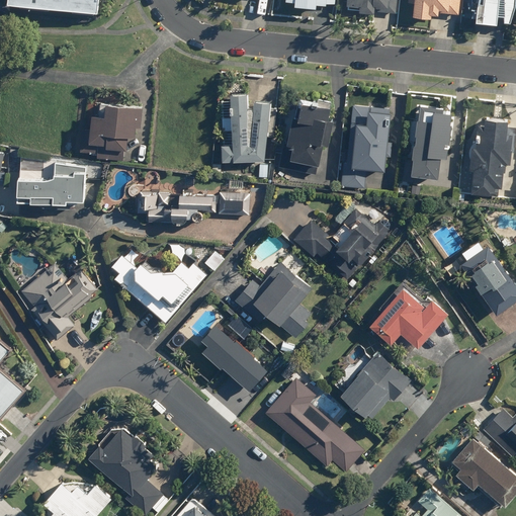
[(6,0),(6,4),(97,12),(98,0),(6,0)]
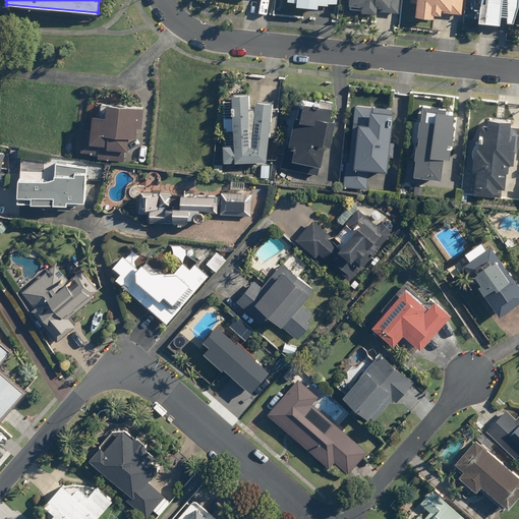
[(286,0),(286,2),(296,2),(296,7),(318,8),(318,4),(336,5),(336,0),(286,0)]
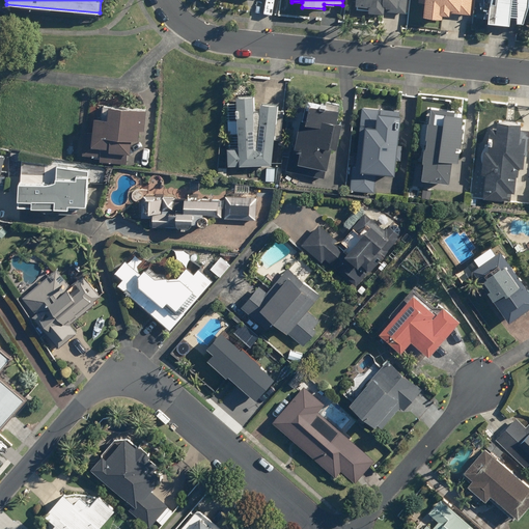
[(356,0),(357,11),(363,11),(363,6),(368,7),(367,14),(383,15),(384,8),(397,9),(396,0),(356,0)]
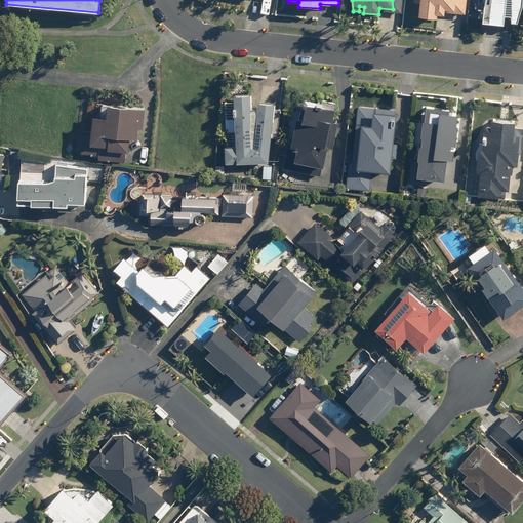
[(412,0),(412,2),(418,3),(417,17),(437,18),(437,14),(444,14),(444,10),(454,11),(454,0),(456,1),(456,0),(412,0)]
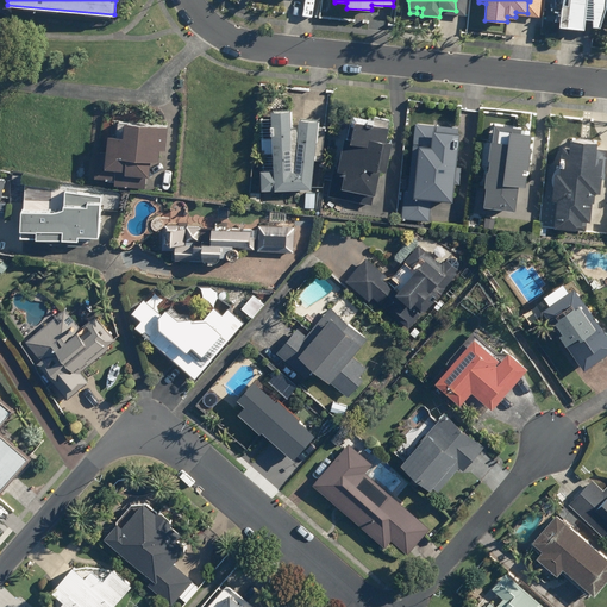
[(606,0),(563,0),(562,27),(583,29),(583,26),(600,27),(606,8),(606,0)]
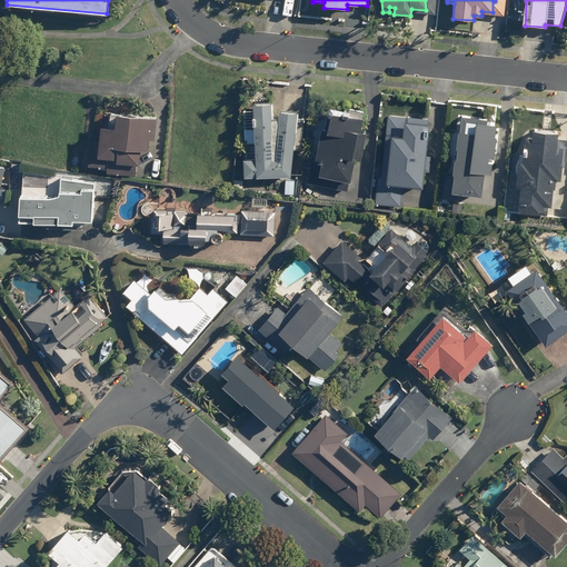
[(252,112),(242,111),(242,179),(292,179),(297,112),(278,112),(278,119),(271,119),(272,105),(254,103),(252,112)]
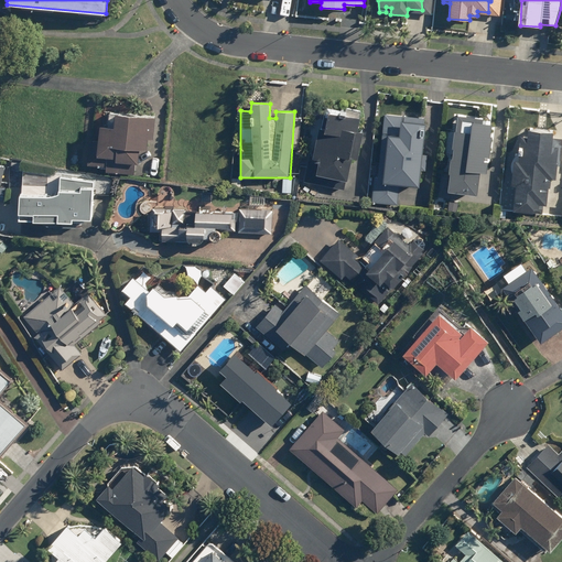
[(98,142),(88,141),(86,166),(104,169),(104,174),(133,176),(134,165),(138,166),(139,150),(147,150),(148,140),(153,141),(155,117),(108,112),(107,128),(99,128),(98,142)]
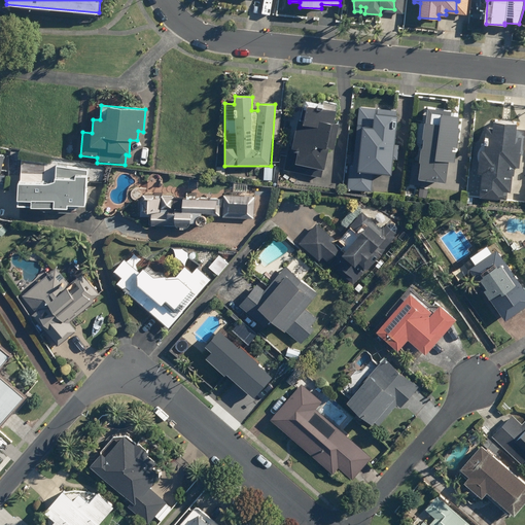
[(307,110),(300,109),(292,143),(288,142),(283,171),(321,178),(335,112),(308,106),(307,110)]
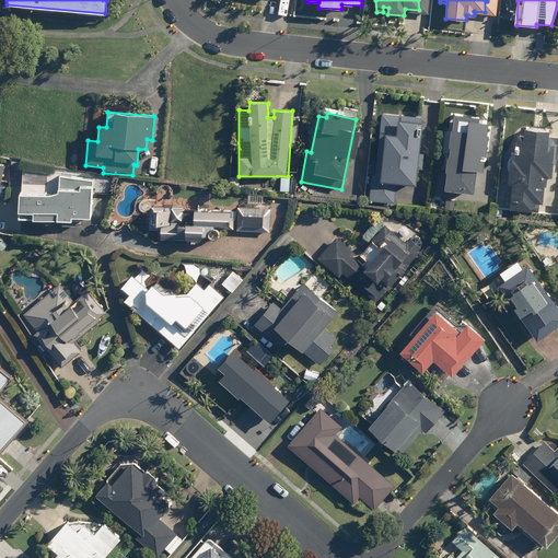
[(422,118),(380,115),(374,177),(370,177),(368,204),(394,206),(396,184),(416,186),(422,118)]
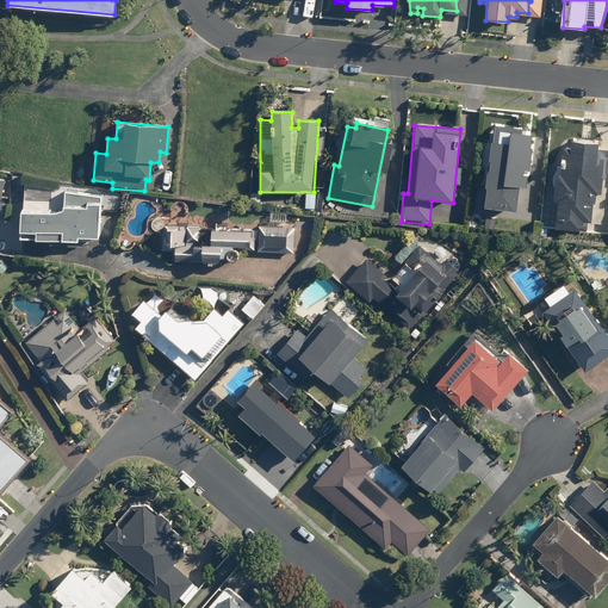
[(533,131),(492,126),(485,208),(516,210),(519,186),(527,187),(533,131)]
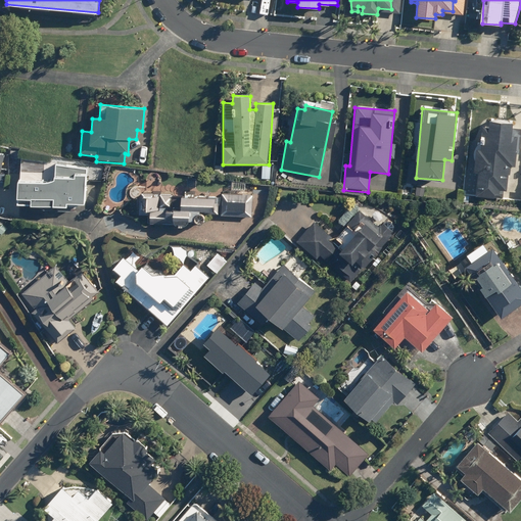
[(481,148),(476,148),(474,171),(477,172),(476,193),(499,195),(500,190),(507,191),(509,167),(514,167),(516,137),(512,137),(513,123),(488,121),(487,145),(481,145),(481,148)]
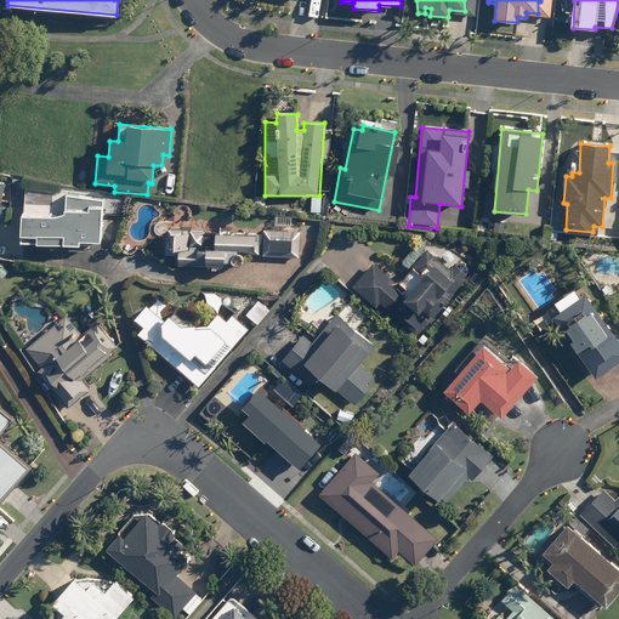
[(64,215),(21,213),(20,243),(100,245),(101,198),(66,197),(64,215)]
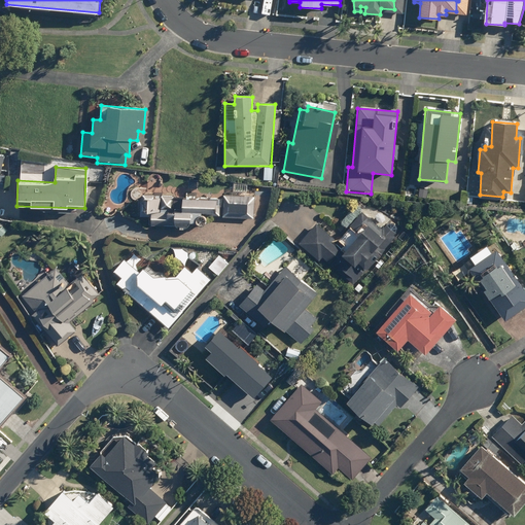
[(273,170),(263,169),(263,182),(272,183),(273,170)]
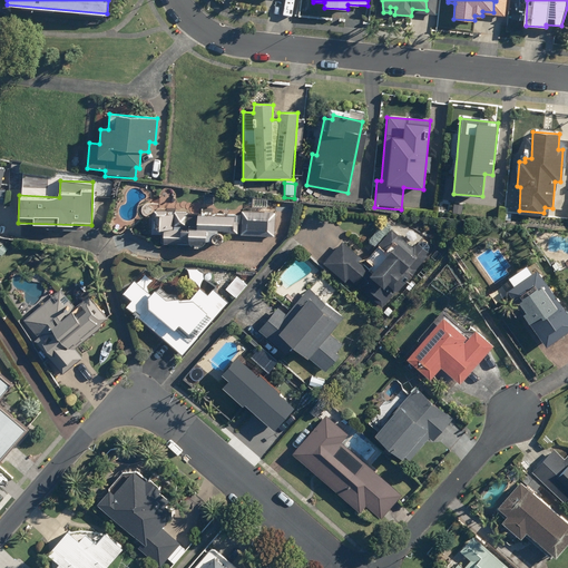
[(274,213),(241,212),(241,235),(273,236),(274,213)]
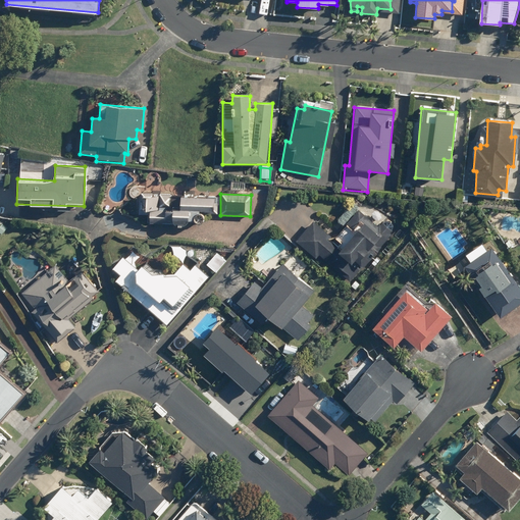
[(214,212),(214,198),(140,195),(140,210),(146,211),(146,223),(176,224),(176,219),(199,220),(199,211),(214,212)]
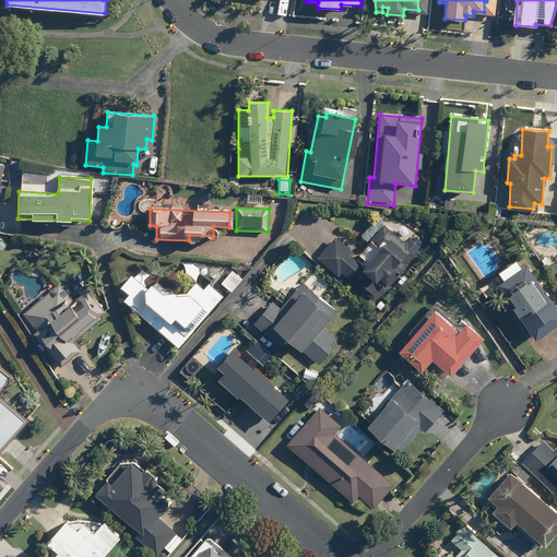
[(357,257),(335,238),(317,260),(339,279),(342,274),(374,301),(401,270),(398,267),(406,256),(412,260),(422,249),(410,238),(405,244),(383,225),(357,257)]
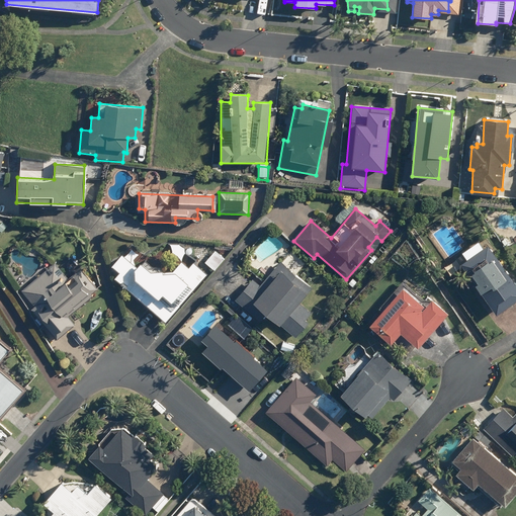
[(118,272),(113,278),(163,323),(206,275),(193,264),(196,261),(176,243),(174,244),(172,244),(169,245),(167,245),(165,246),(163,246),(161,247),(159,248),(157,249),(155,250),(153,251),(151,252),(149,253),(147,254),(145,256),(144,257),(130,246),(111,267),(118,272)]
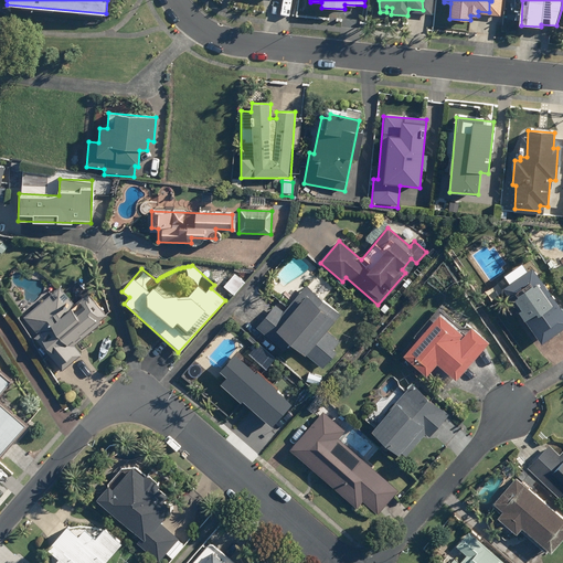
[(562,312),(531,266),(502,285),(541,344),(562,329),(562,312)]
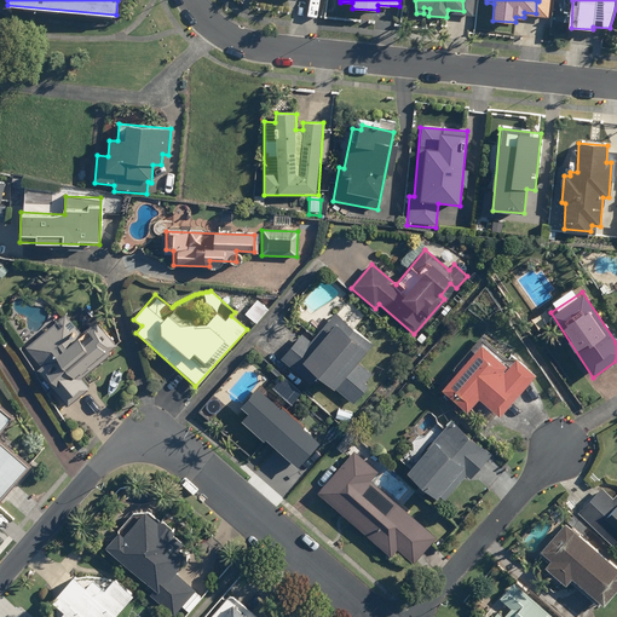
[(267,310),(257,301),(243,316),(254,326),(267,310)]
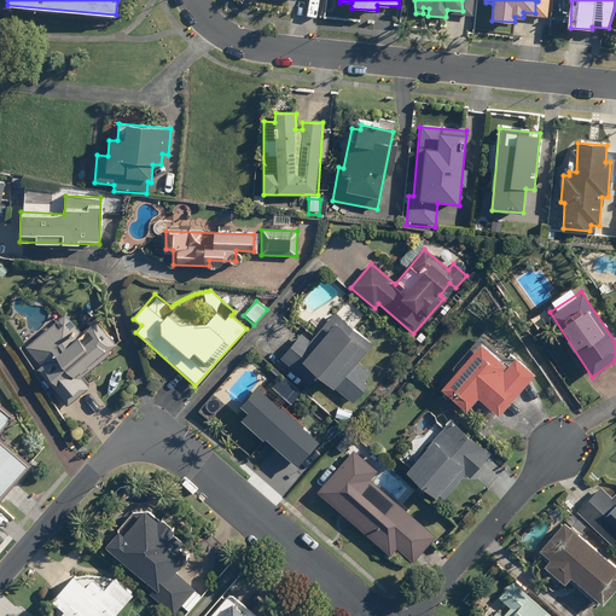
[(81,335),(64,314),(24,348),(41,368),(38,371),(68,407),(88,389),(79,377),(115,346),(96,321),(81,335)]
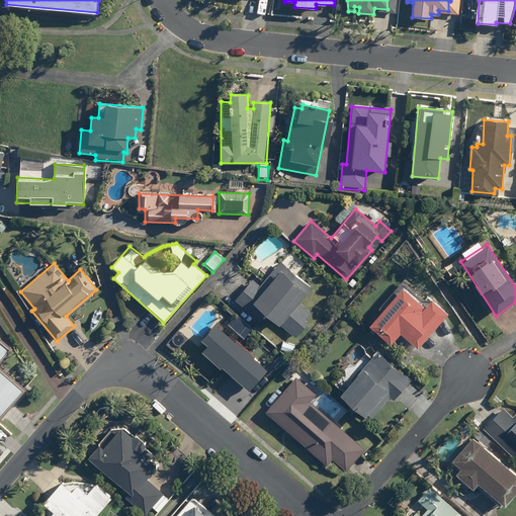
[(260,286),(252,280),(234,302),(259,323),(265,316),(278,327),(280,324),(296,338),(308,325),(305,322),(311,315),(298,304),(311,289),(279,263),(260,286)]
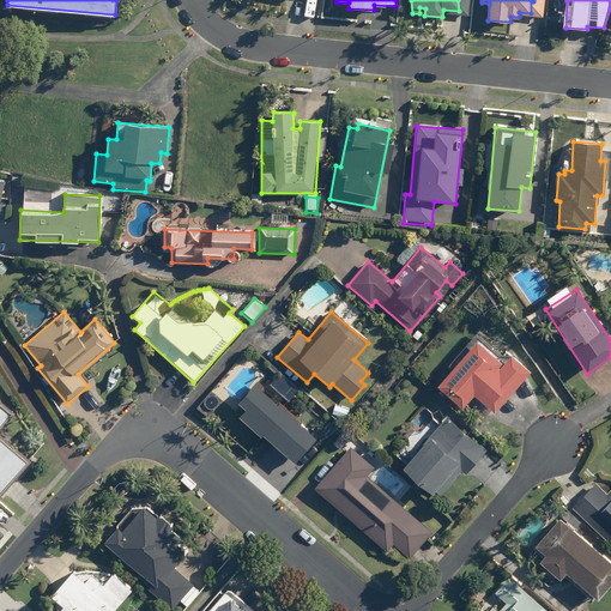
[(503,366),(477,342),(436,387),(463,410),(475,397),(495,415),(531,373),(512,355),(503,366)]
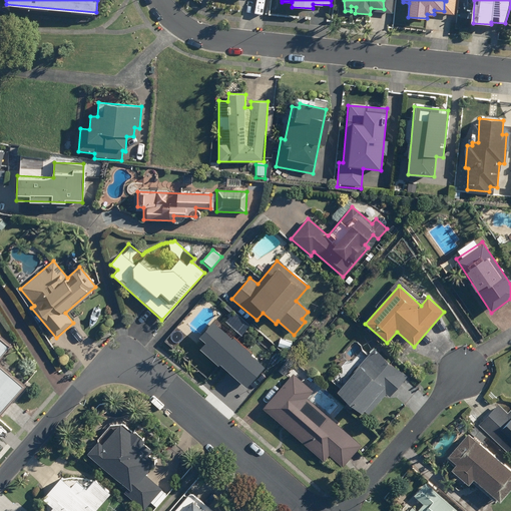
[(221,329),(202,349),(245,388),(264,368),(221,329)]
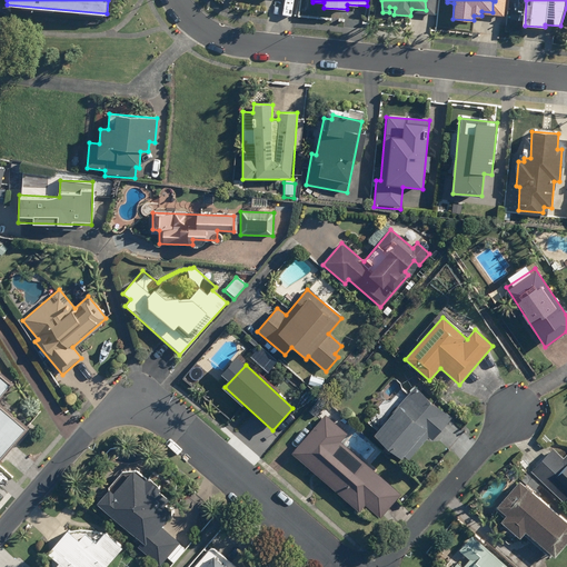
[(0,397),(11,385),(0,376),(0,458),(26,430),(0,408),(0,397)]
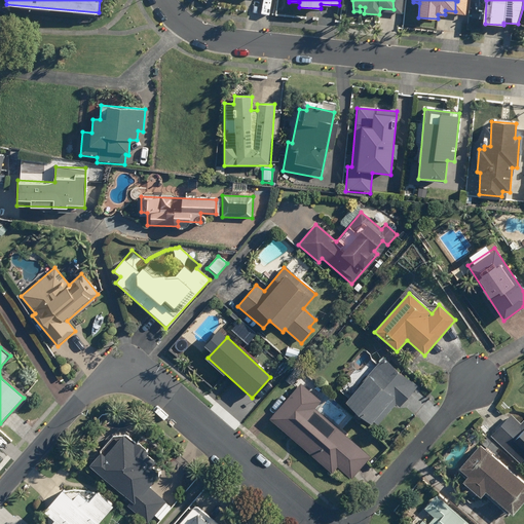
[(417,387),(383,358),(344,403),(370,425),(394,398),(402,405),(417,387)]
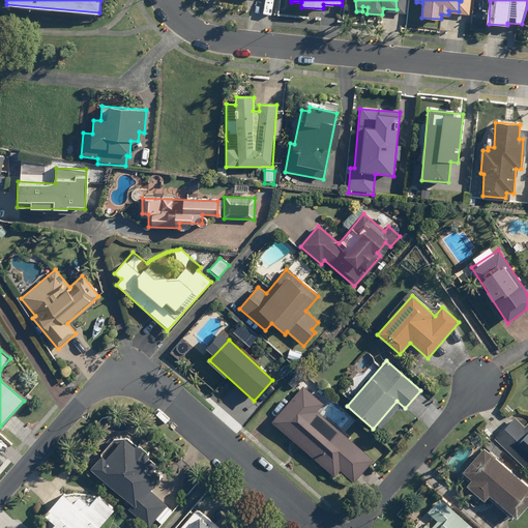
[(323,406),(302,387),(271,422),(332,477),(340,470),(353,482),(372,461),(318,412),(323,406)]
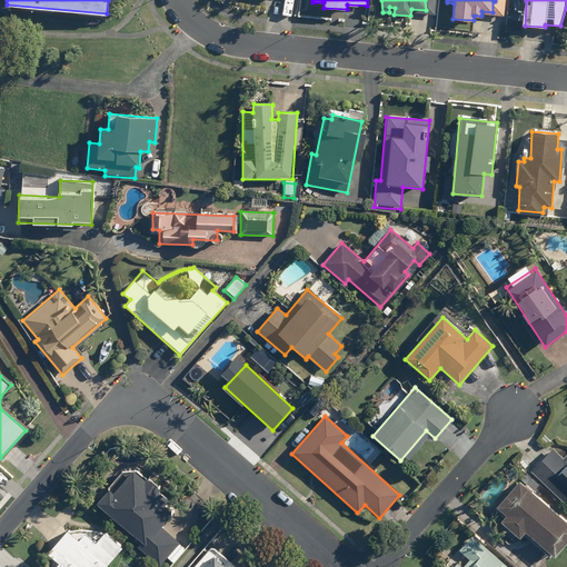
[(566,451),(561,458),(550,448),(529,471),(561,501),(564,499),(566,501),(566,451)]
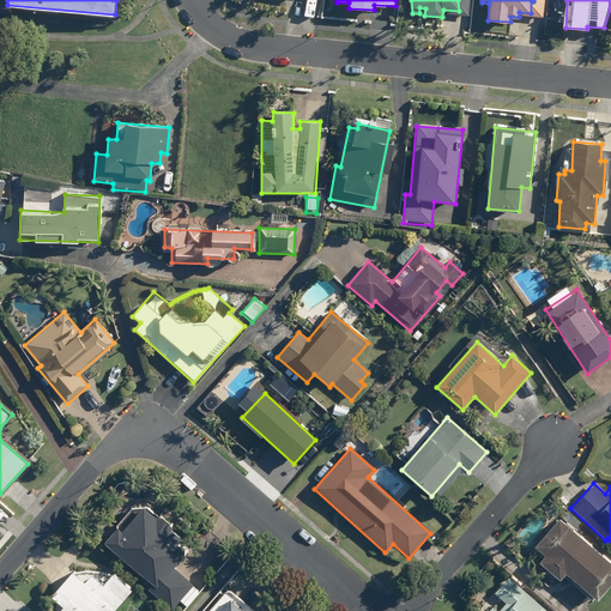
[(114,527),(102,542),(153,585),(149,590),(171,609),(193,585),(173,568),(186,551),(176,543),(181,537),(170,528),(173,526),(156,512),(153,514),(141,504),(119,531),(114,527)]
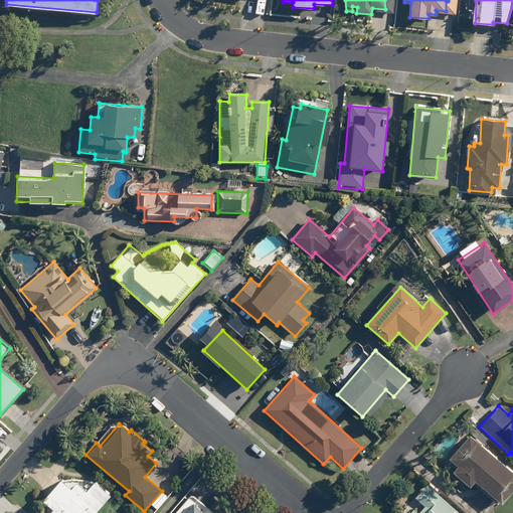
[(512,488),(512,471),(468,433),(449,456),(458,464),(452,471),(470,486),(475,480),(502,503),(512,488)]
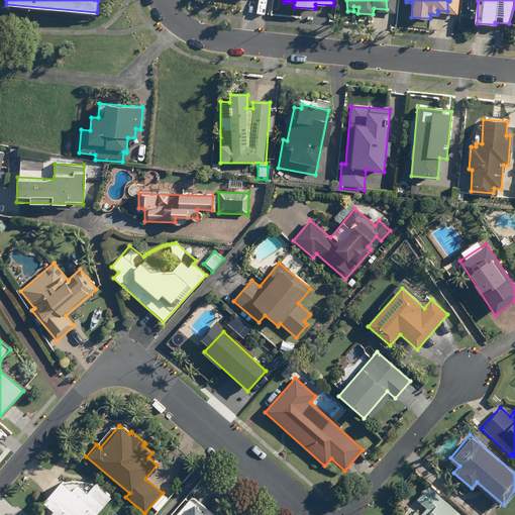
[(67,488),(58,480),(40,502),(52,510),(47,514),(93,514),(109,495),(93,482),(86,490),(73,480),(67,488)]
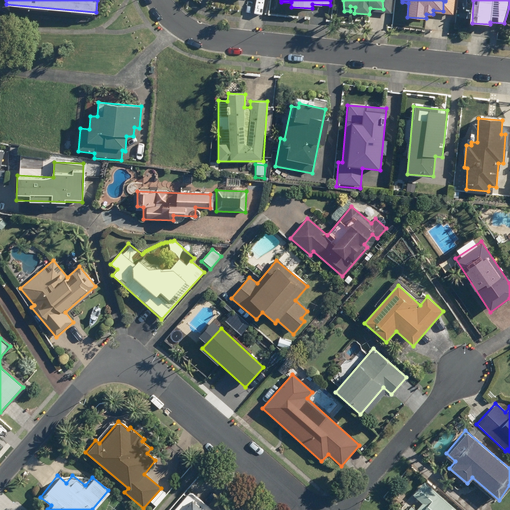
[(454,509),(423,482),(411,495),(421,504),(415,509),(454,509)]
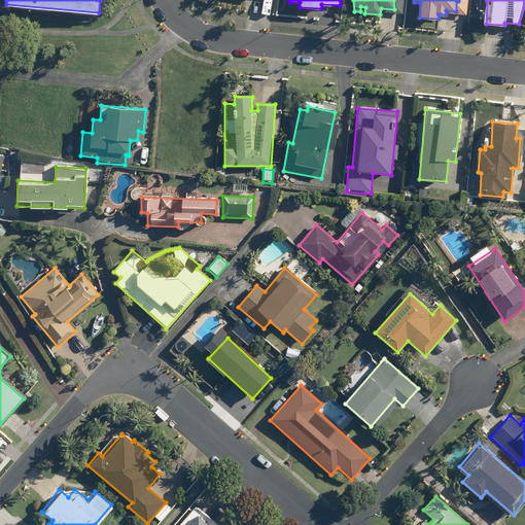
[(210,524),(198,513),(186,524),(210,524)]
